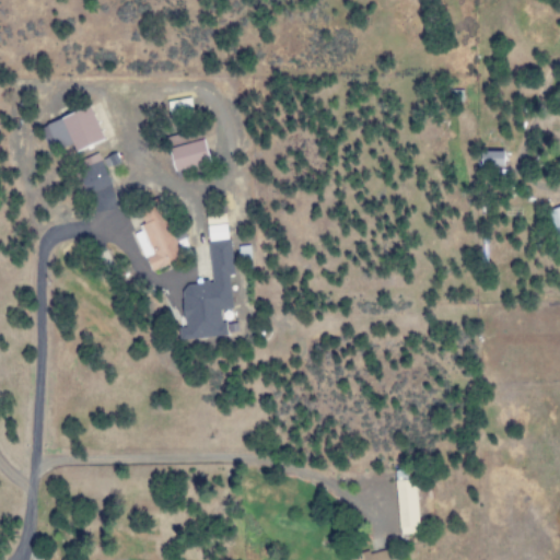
[(166,101),(168,115),(191,113),(189,98),(166,101)]
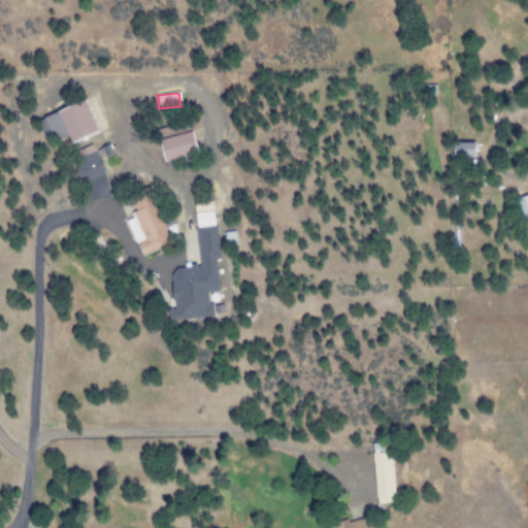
[(36,119),(46,143),(66,135),(69,142),(97,132),(85,99),(36,119)]
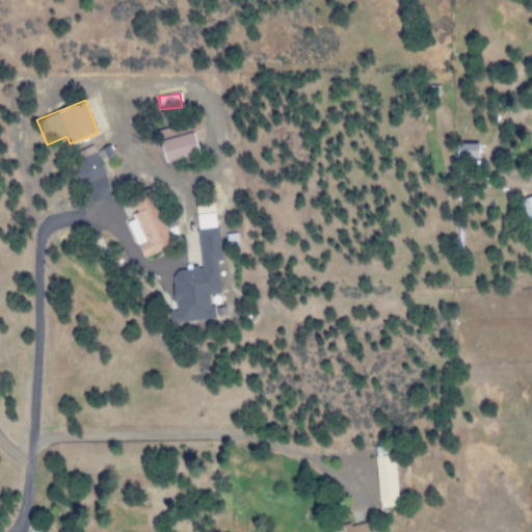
[(197,154),(191,132),(159,141),(165,163),(197,154)]
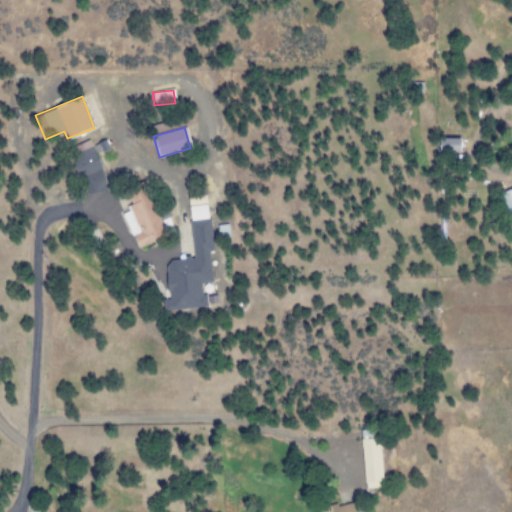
[(459,138),(438,138),(438,152),(459,151),(459,138)]
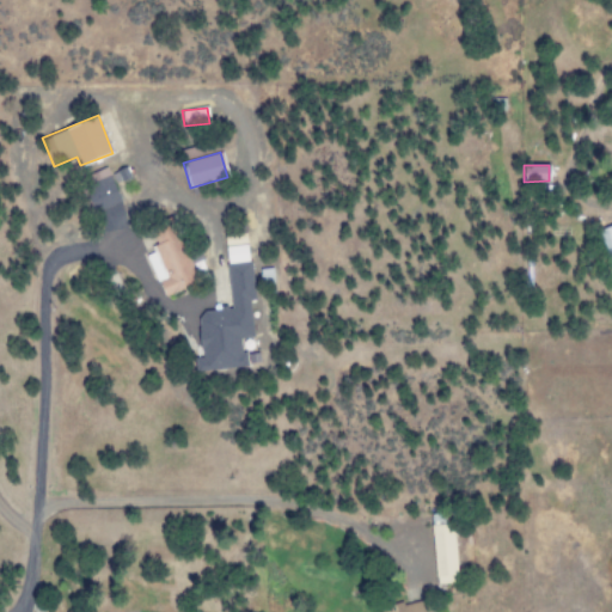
[(96,172),(99,182),(89,184),(97,210),(118,204),(108,169),(96,172)]
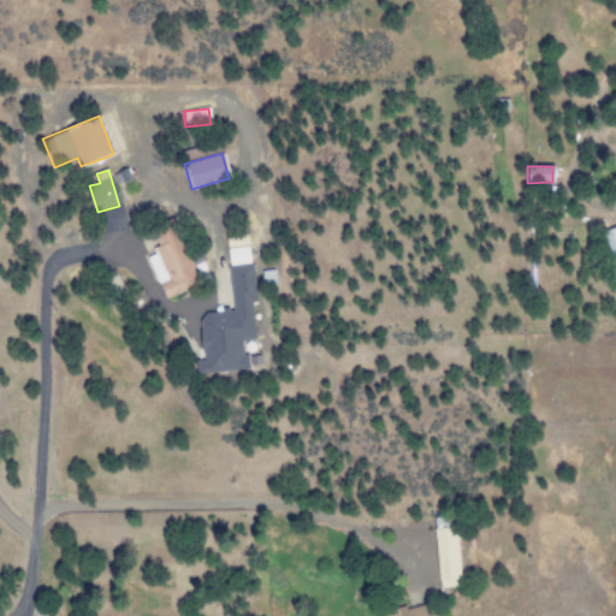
[(199,285),(175,219),(152,227),(159,249),(147,254),(163,298),(199,285)]
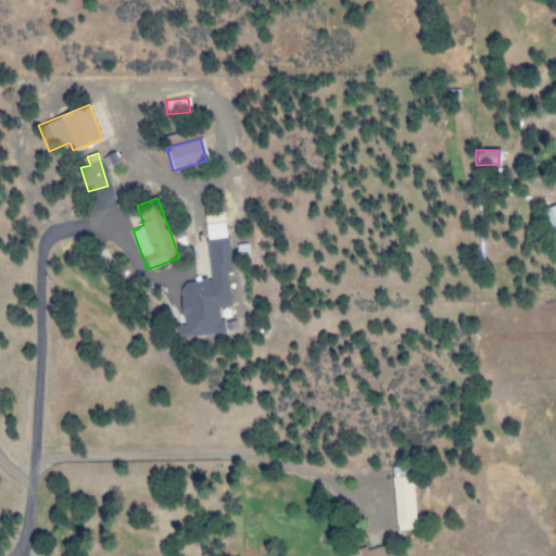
[(555,231),(555,204),(545,207),(551,230),(555,229),(555,231)]
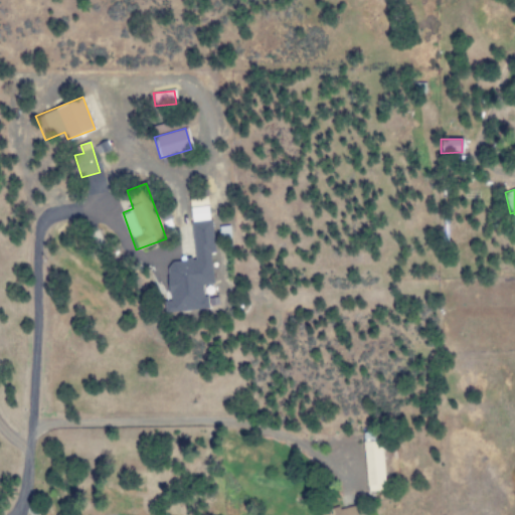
[(190,207),(194,260),(165,262),(169,301),(163,302),(164,312),(209,308),(207,285),(212,284),(210,253),(213,253),(209,206),(190,207)]
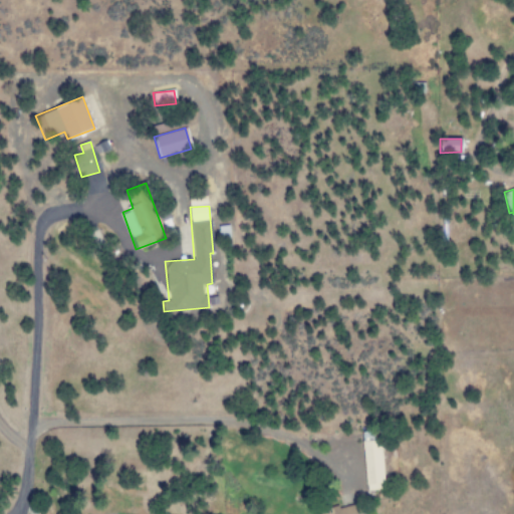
[(382,484),(381,440),(362,441),(363,484),(382,484)]
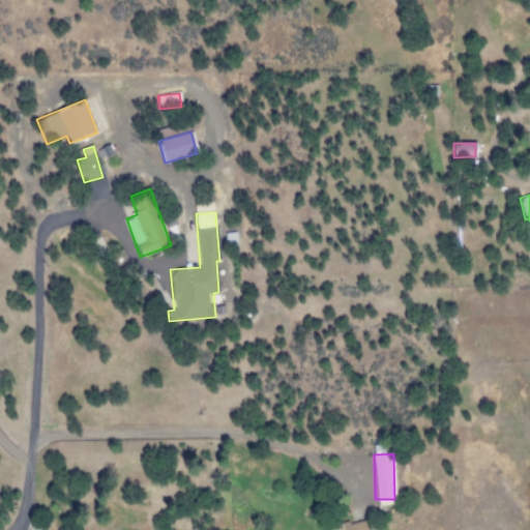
[(370,529),(367,519),(337,526),(339,529),(335,529),(370,529)]
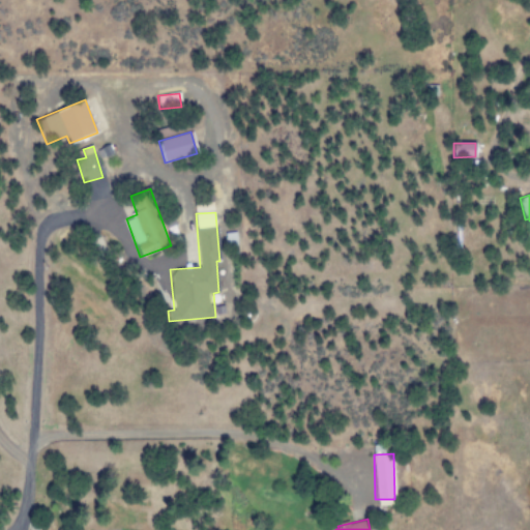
All buildings are outlined.
